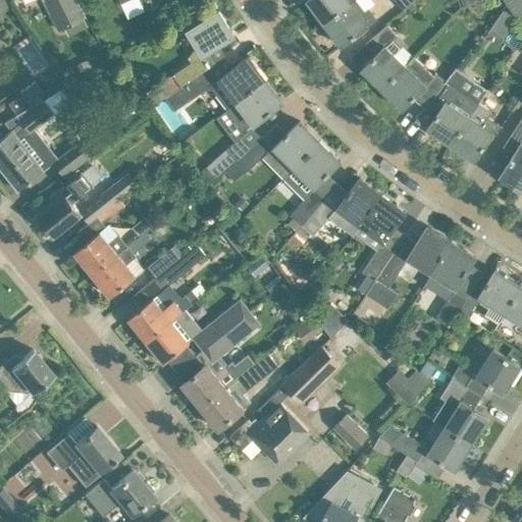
[(8,0),(0,0),(0,9),(10,3),(8,0)]
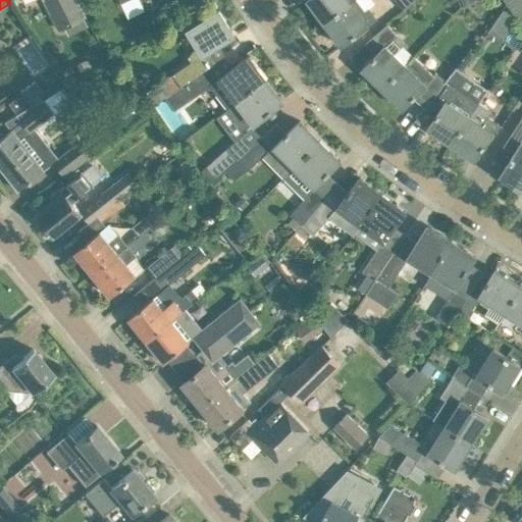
[(43,0),(58,31),(87,16),(77,0),(41,0),(42,1),(43,0)]
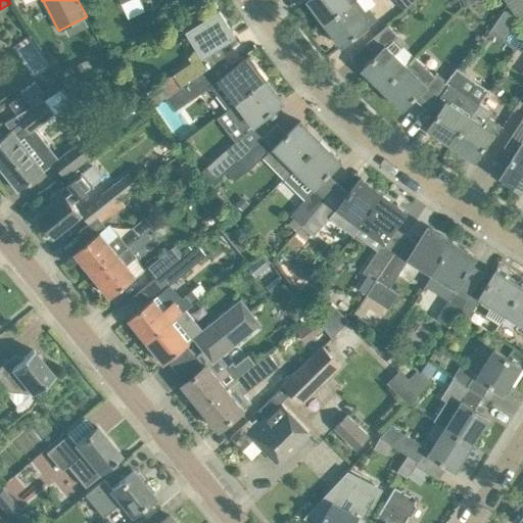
[(140,0),(145,11),(156,6),(153,0),(140,0)]
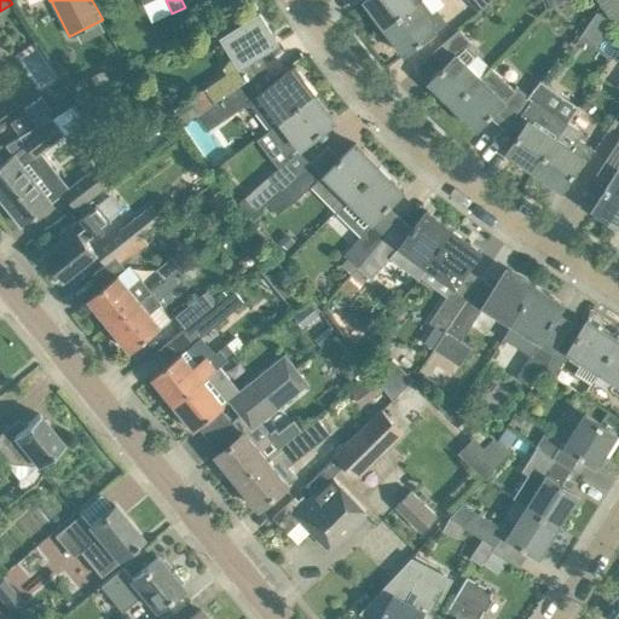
[(364,0),(385,25),(418,0),(364,0)]
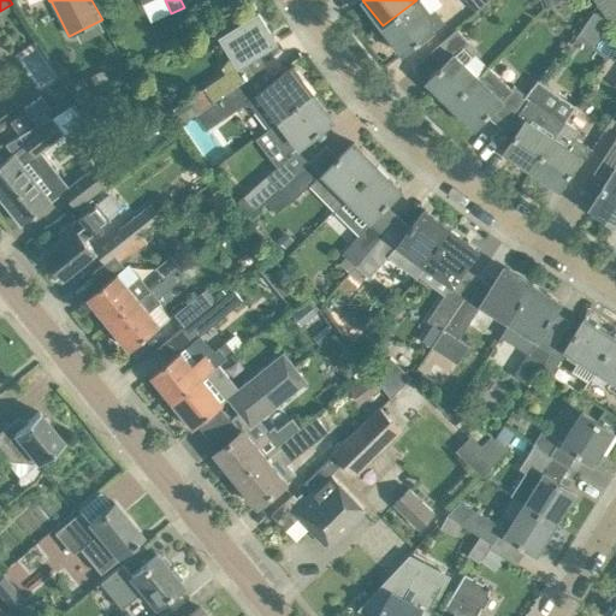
[(416,0),(383,25),(403,53),(421,40),(433,29),(443,21),(434,11),(431,13),(421,0),(416,0)]
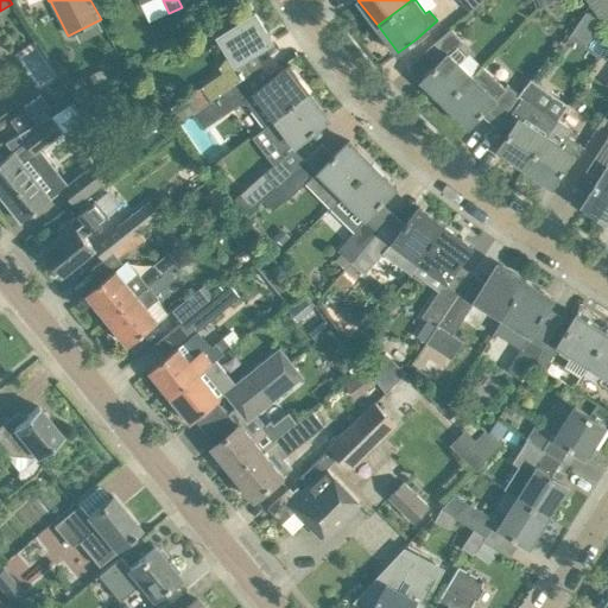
[(461,0),(472,12),(483,0),(461,0)]
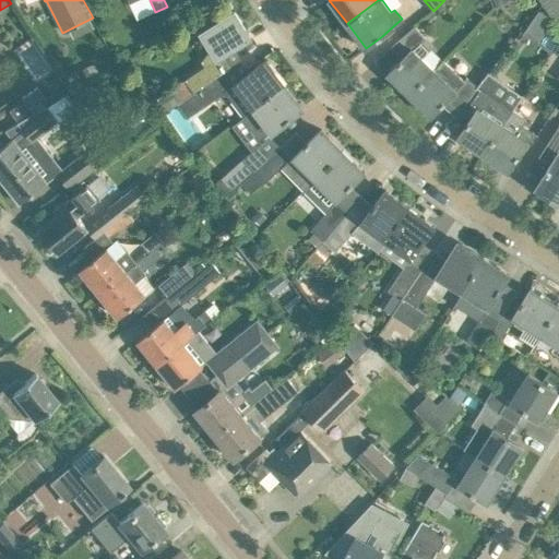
[(552,18),(558,13),(558,0),(552,0),(545,6),(552,18)]
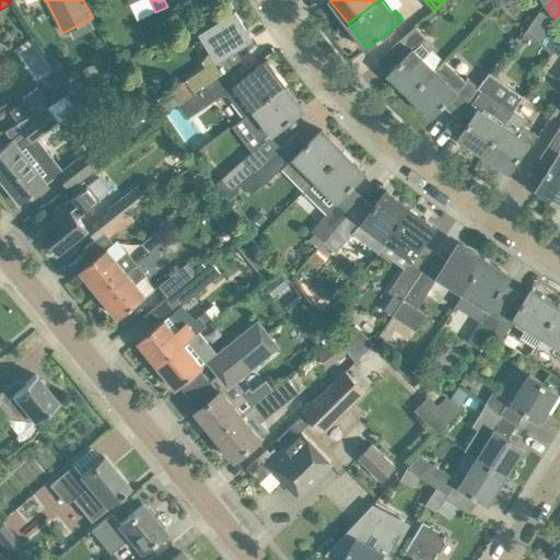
[(201,15),(196,19),(219,57),(254,36),(236,8),(225,13),(221,16),(216,7),(208,12),(201,15)]
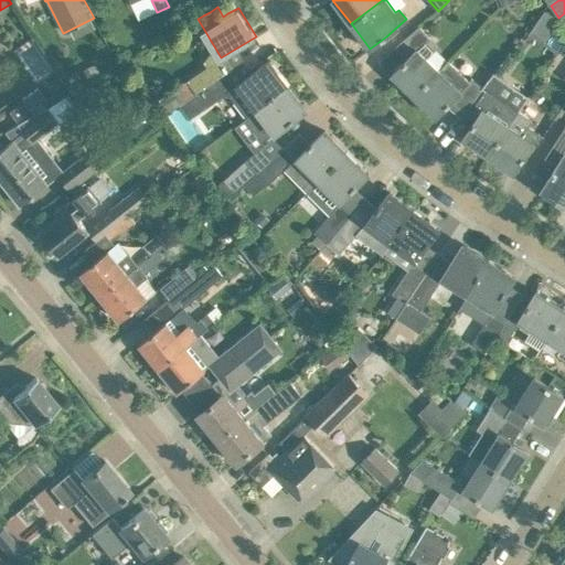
[(406,59),(392,74),(415,96),(439,70),(438,70),(426,57),(419,51),(425,44),(430,39),(419,25),(412,32),(395,46),(406,59)]
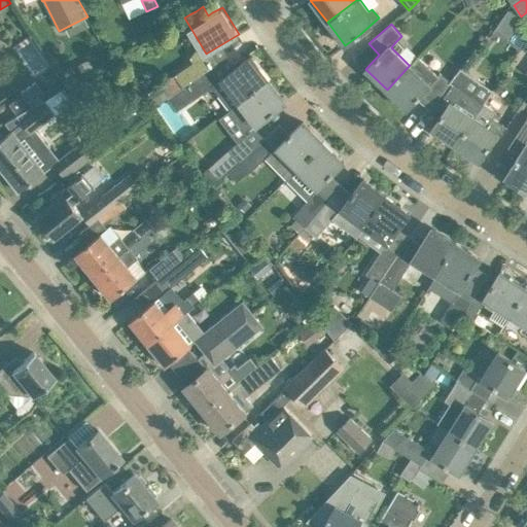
[(32,38),(19,47),(36,73),(49,64),(32,38)]
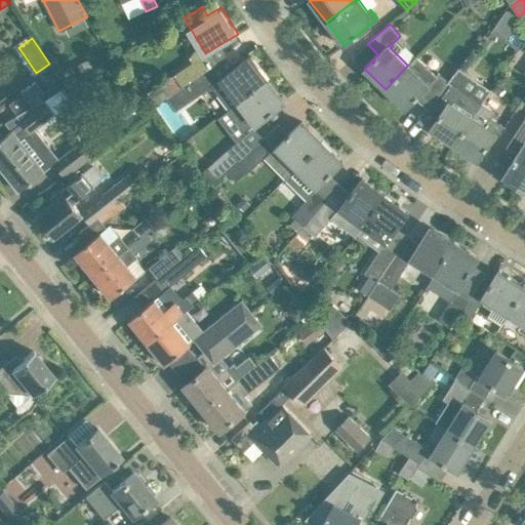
[(436,75),(423,64),(416,55),(407,65),(408,65),(386,89),(405,109),(415,98),(427,107),(448,80),(438,72),(436,75)]
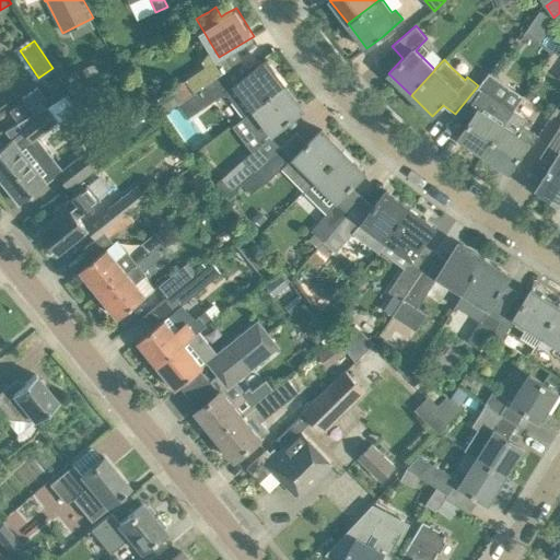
[(178,103),(223,73),(214,60),(184,79),(185,80),(170,90),(178,103)]
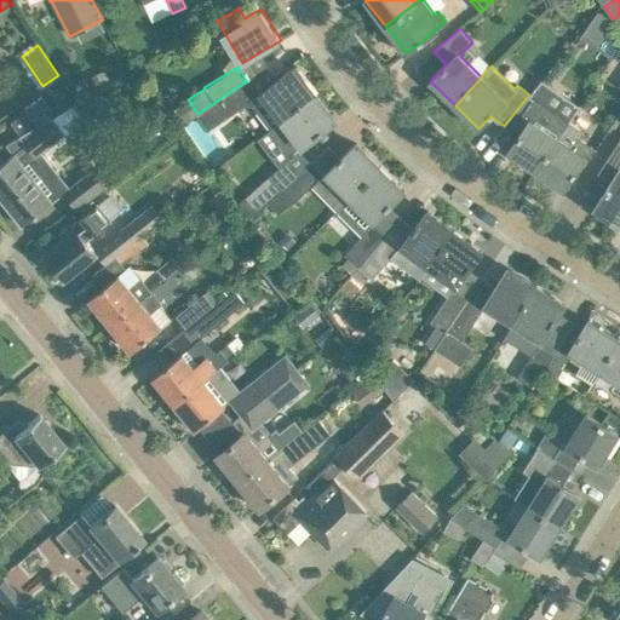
[(197,114),(196,114),(207,131),(251,102),(270,127),(315,93),(294,67),(257,96),(247,81),(197,114)]
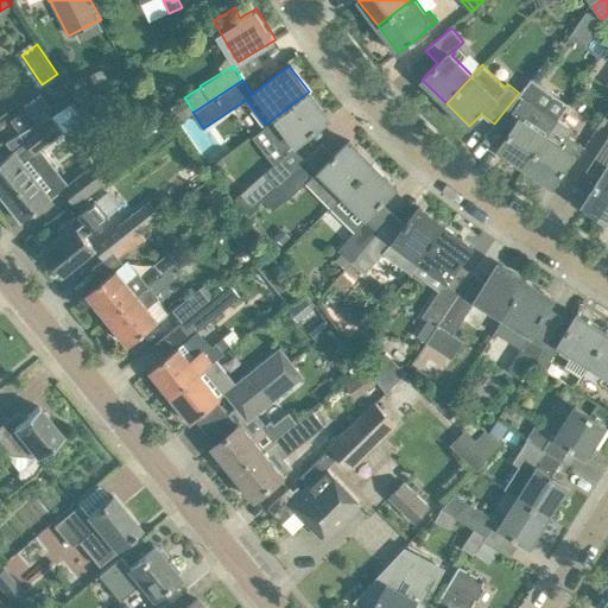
[(82,76),(73,82),(80,92),(88,86),(82,76)]
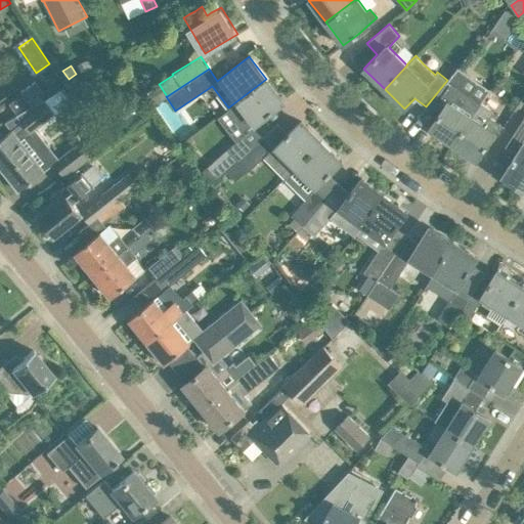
[(263,138),(262,137),(253,126),(285,101),(266,79),(228,107),(228,108),(227,110),(245,133),(236,140),(228,147),(207,166),(201,172),(212,183),(218,178),(227,170),(263,138)]
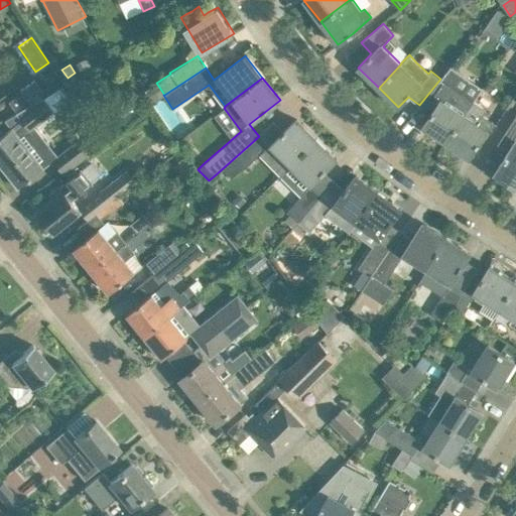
[(440,79),(419,105),(430,114),(422,126),(445,141),(474,101),(440,79)]
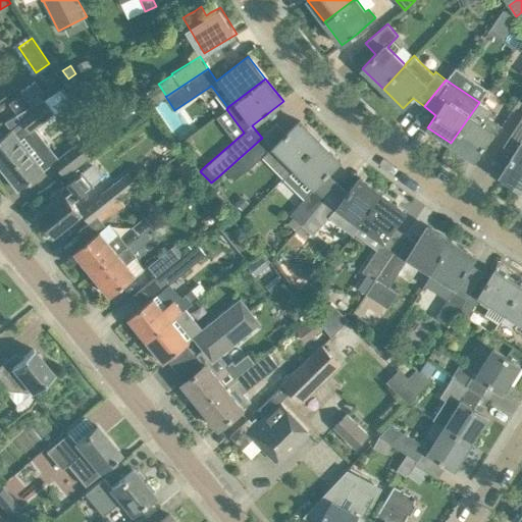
[(35,82),(21,91),(31,104),(45,95),(35,82)]
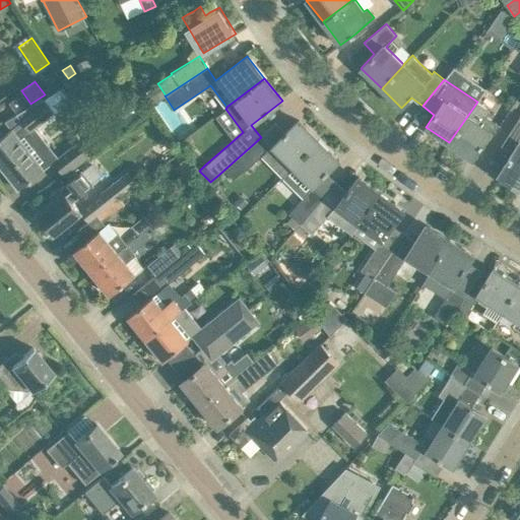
[(9,102),(16,111),(25,105),(18,94),(9,102)]
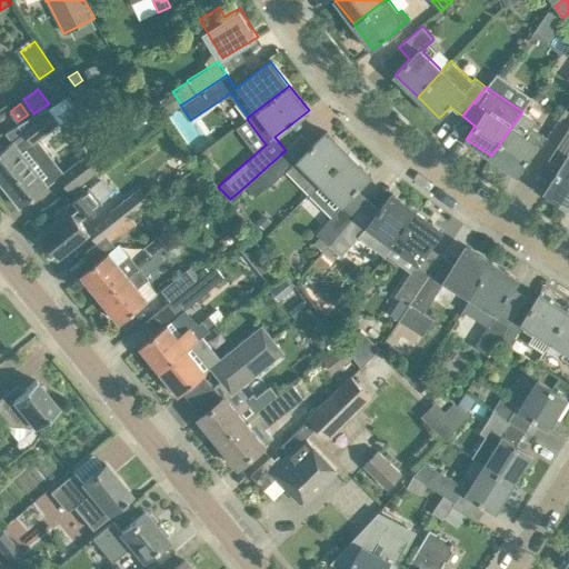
[(0,150),(0,180),(20,207),(49,185),(48,183),(35,166),(49,155),(38,140),(60,122),(48,107),(18,123),(25,132),(0,150)]
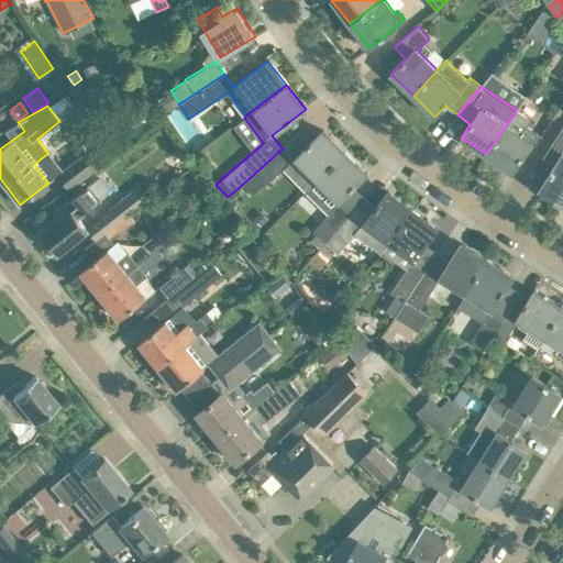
[(541,135),(527,125),(530,120),(517,110),(486,154),(511,172),(531,143),(534,145),(541,135)]
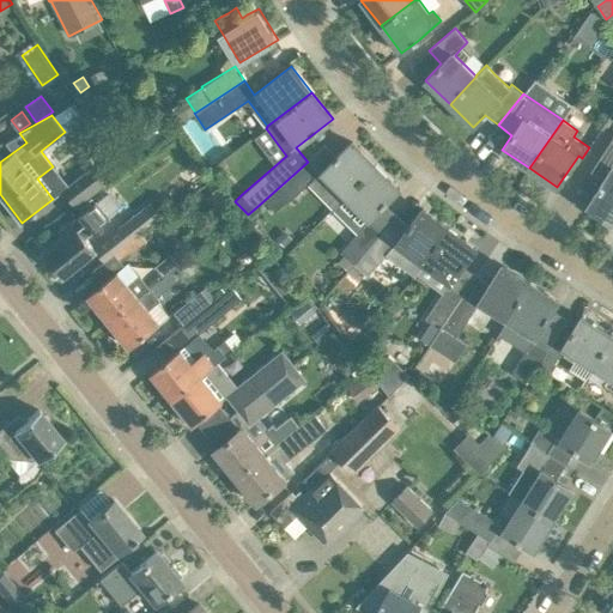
[(612,137),(590,173),(604,181),(587,206),(612,222),(612,137)]
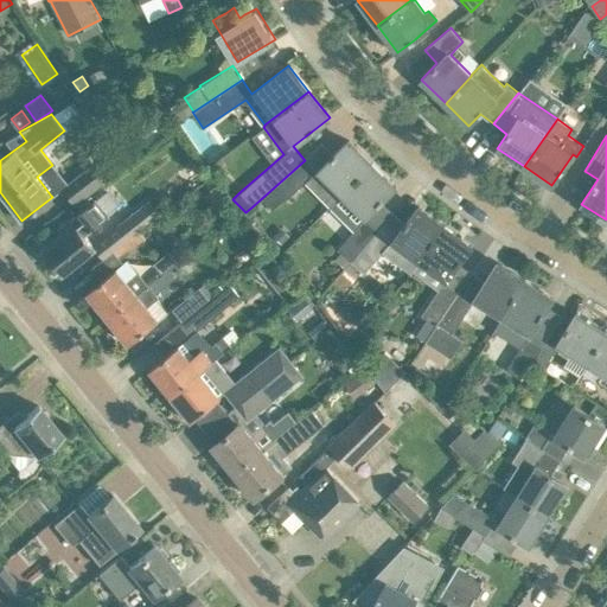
[(330,205),(372,163),(349,139),(315,172),(305,160),(263,197),(273,209),(305,180),(330,205)]
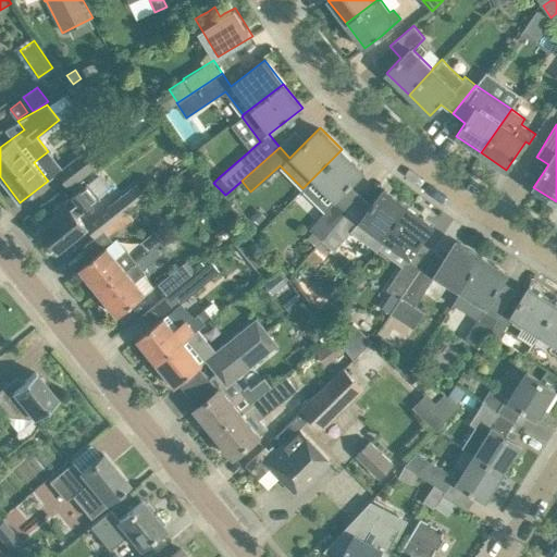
[(336,199),(363,172),(342,149),(302,188),(325,212),(311,229),(323,238),(345,212),(334,202),(336,199)]
